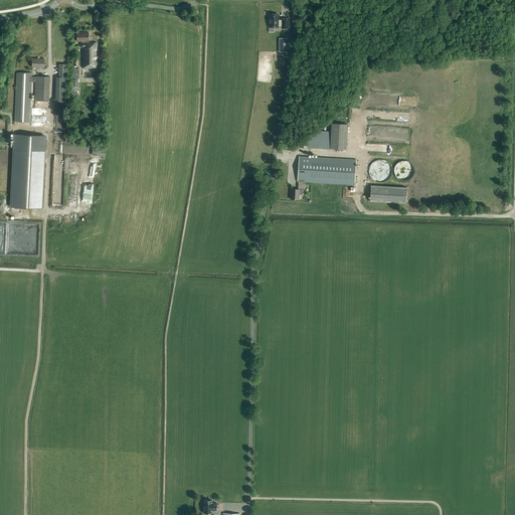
[(279,20),(279,14),(269,14),(269,16),(269,19),(269,28),(279,28),(279,26),(282,26),(282,29),(289,29),(289,18),(281,18),(281,20),(279,20)]
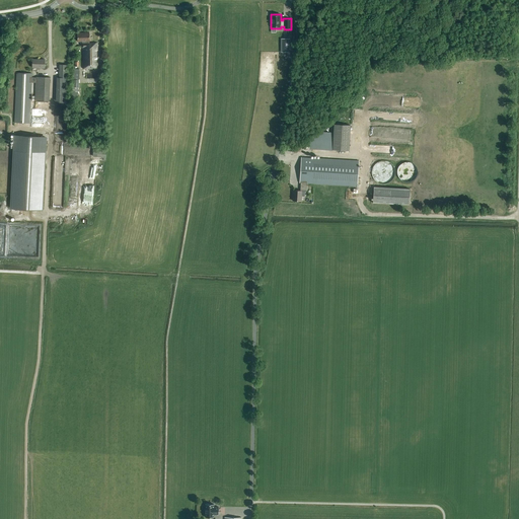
[(97,43),(92,43),(89,44),(89,42),(89,32),(77,33),(78,42),(82,42),(82,44),(82,48),(83,48),(83,69),(97,69),(97,43)]
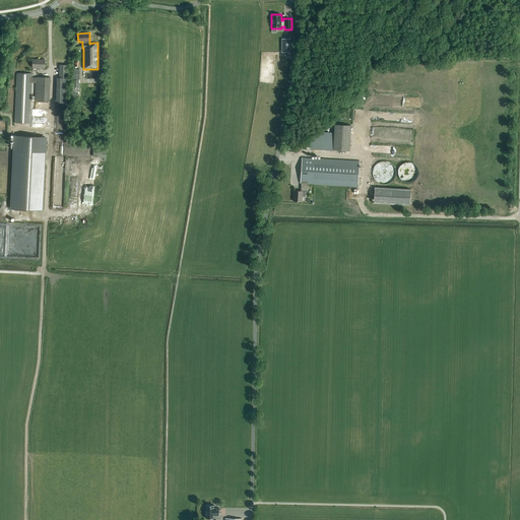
[(33,60),(33,68),(45,68),(45,60),(33,60)]
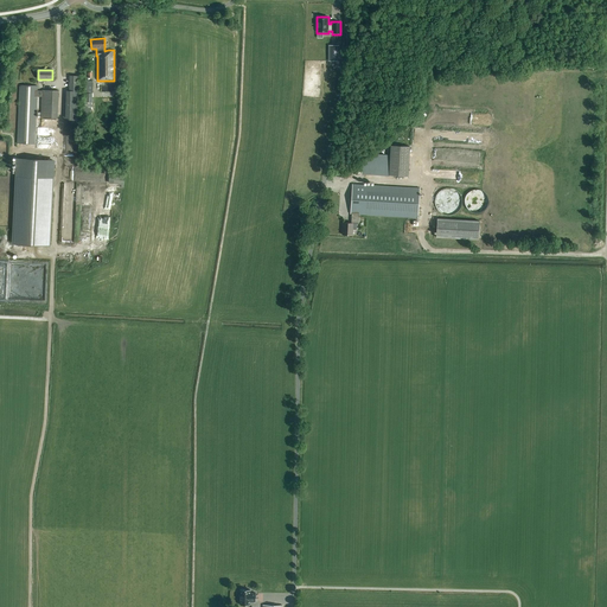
[(65,90),(65,120),(75,120),(76,106),(75,106),(75,96),(78,96),(78,75),(69,75),(68,90),(65,90)]
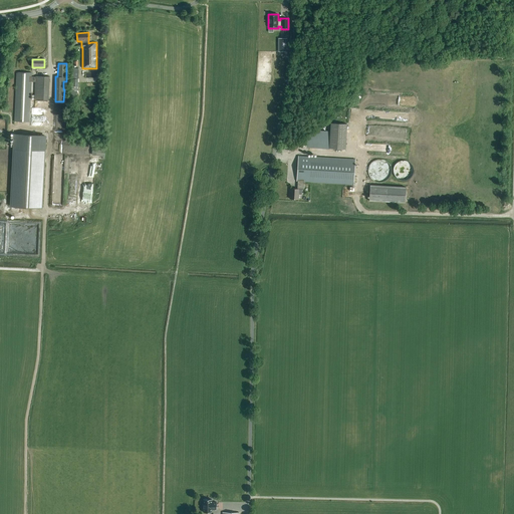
[(16,84),(14,121),(30,121),(31,84),(31,81),(35,82),(35,84),(35,99),(49,99),(49,84),(50,76),(36,76),(32,76),(32,72),(16,72),(16,84)]
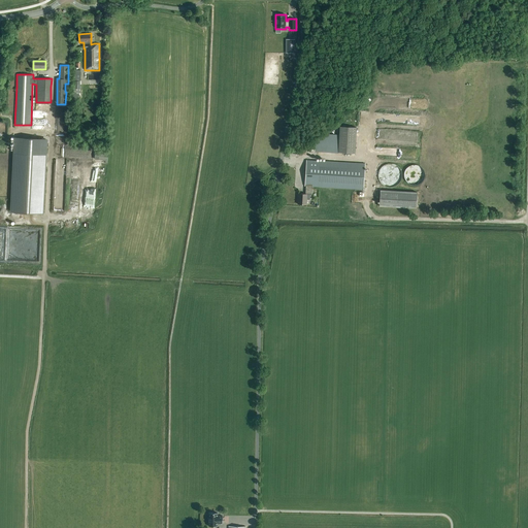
[(339,127),(339,135),(338,153),(355,154),(356,127),(339,127)]
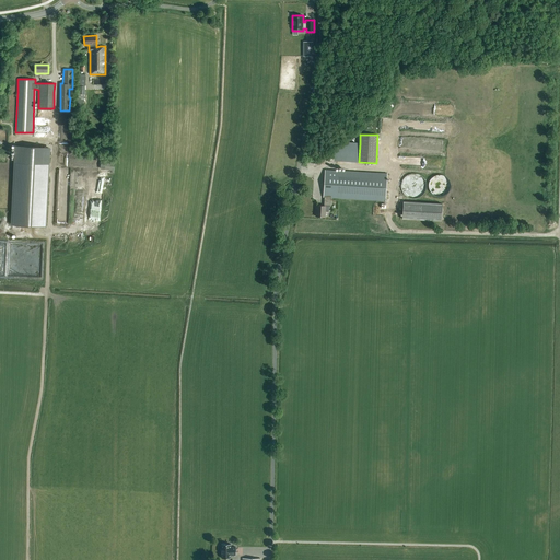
[(359,162),(360,143),(343,142),(334,148),(333,160),(359,162)]
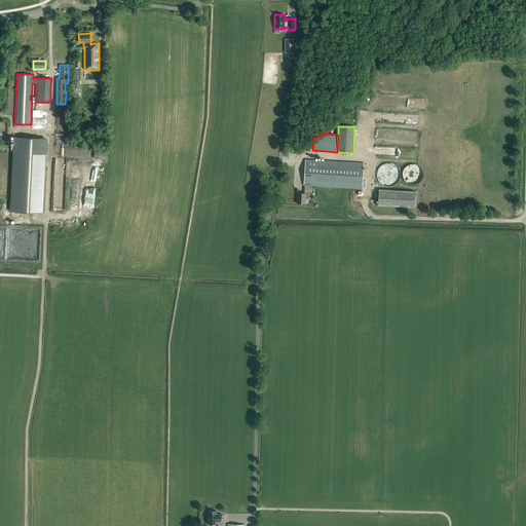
[(10,213),(43,214),(47,139),(14,137),(10,213)]
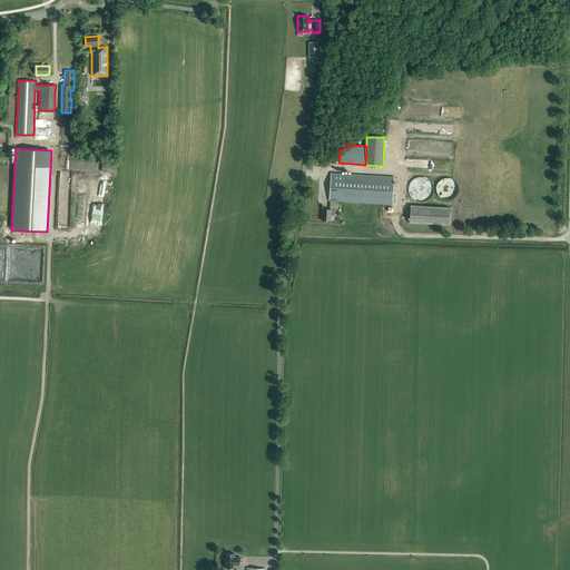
[(101,172),(116,173),(117,163),(102,161),(101,172)]
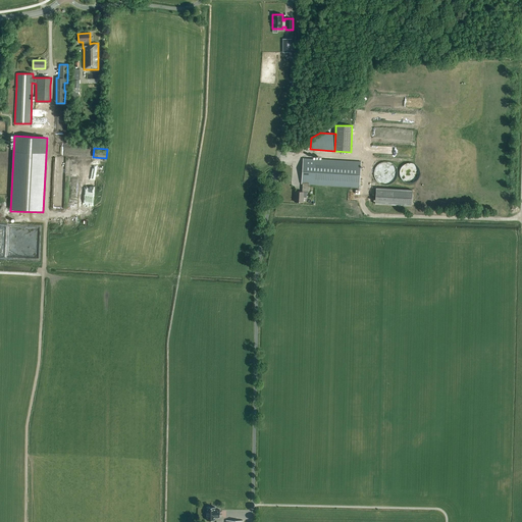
[(359,188),(361,162),(303,158),(302,184),(303,184),(302,192),(295,192),(294,202),(303,202),(304,193),(308,193),(309,185),(359,188)]
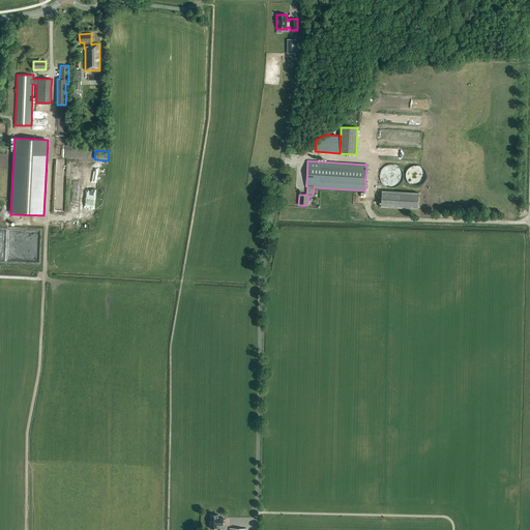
[(381,171),(380,173),(380,176),(380,179),(381,182),(383,185),(386,186),(388,187),(391,188),(394,188),(398,186),(400,185),(402,182),(403,179),(404,176),(403,173),(402,171),(400,168),(398,166),(394,165),(391,165),(388,165),(386,166),(383,168),(381,171)]
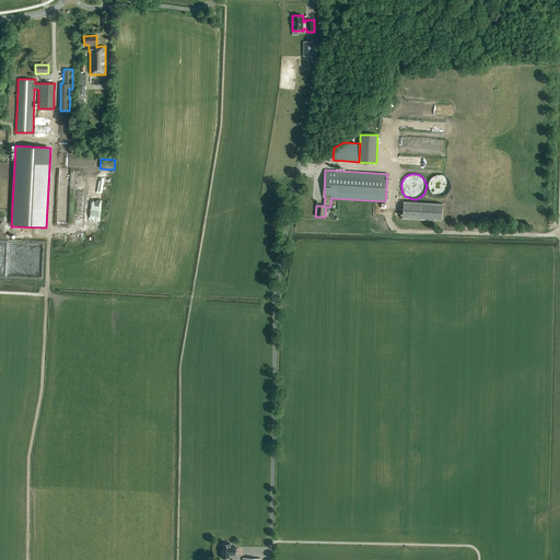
[(401,219),(441,221),(442,203),(403,201),(401,219)]
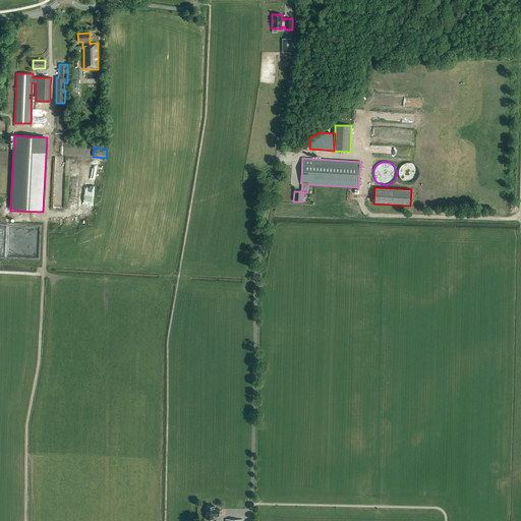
[(215,506),(206,506),(206,519),(215,519),(215,517),(219,517),(220,509),(215,509),(215,506)]
